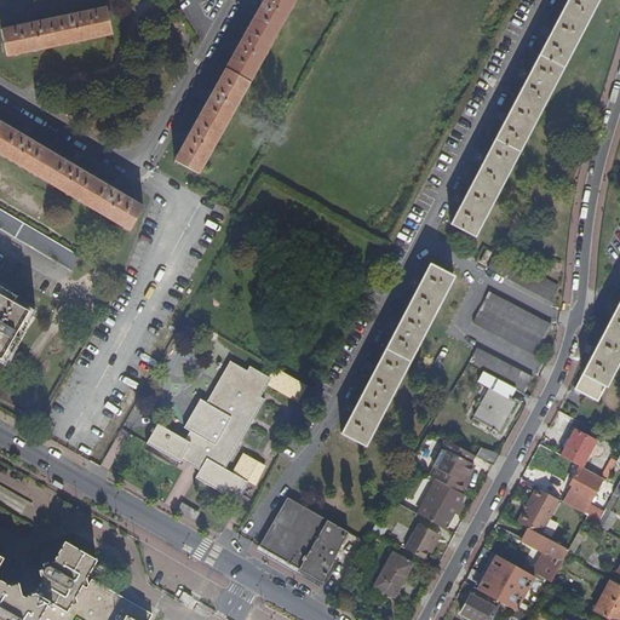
[(176,160),(188,167),(199,173),(294,0),(258,0),(257,0),(260,6),(262,6),(253,21),(247,32),(242,40),(241,39),(234,42),(236,47),(239,47),(214,90),(213,89),(206,92),(210,97),(211,98),(191,132),(190,131),(183,135),(185,139),(188,139),(176,160)]
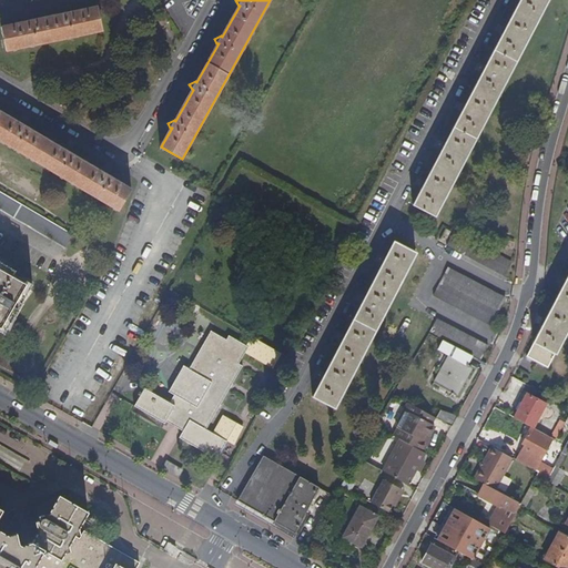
[(519,0),(413,204),(435,215),(546,0),(519,0)]
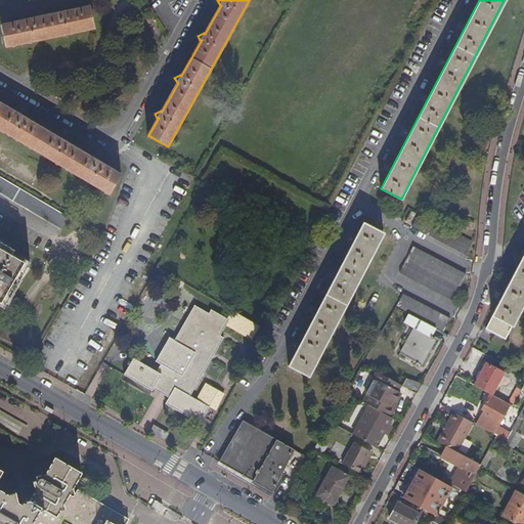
[(26,19),(26,20),(2,26),(7,47),(95,29),(91,6),(67,11),(67,10),(60,7),(58,13),(34,18),(33,17),(28,14),(26,19)]
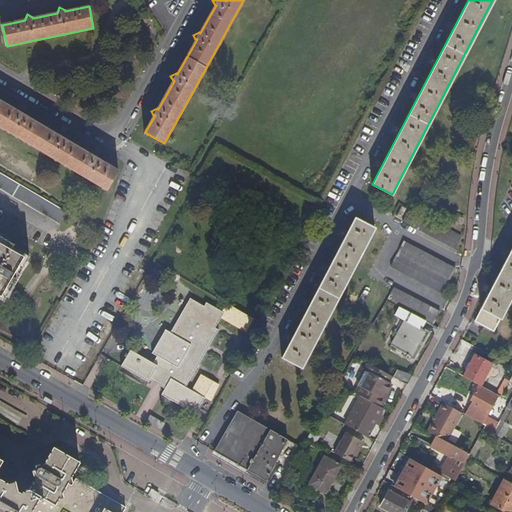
[(0,126),(108,190),(120,171),(102,160),(102,159),(100,153),(95,156),(68,140),(68,139),(66,133),(62,135),(61,136),(27,116),(28,115),(26,110),(21,112),(21,113),(0,100),(0,126)]
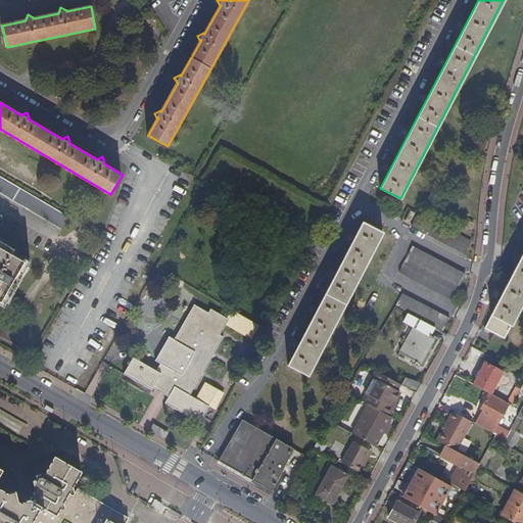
[(0,193),(60,229),(68,217),(0,176),(0,193)]
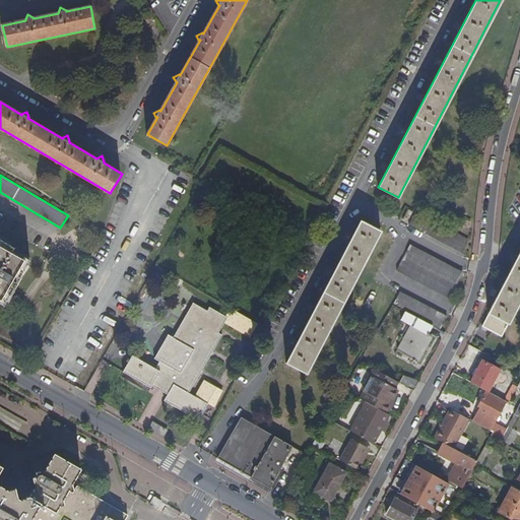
[(415,212),(409,224),(463,252),(469,240),(415,212)]
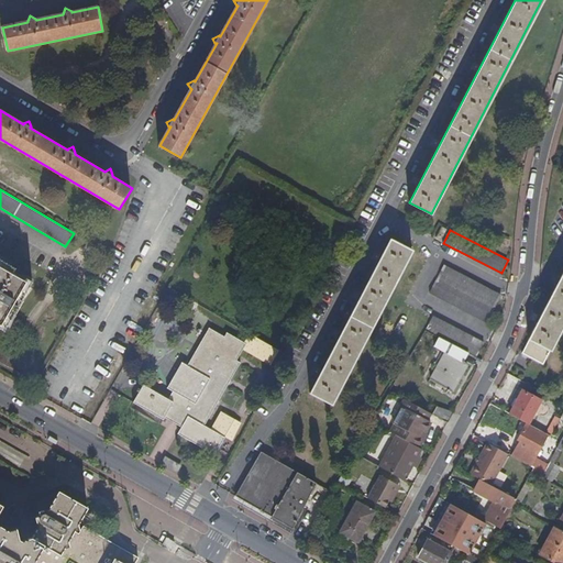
[(392,239),(310,394),(332,405),(412,251),(392,239)]
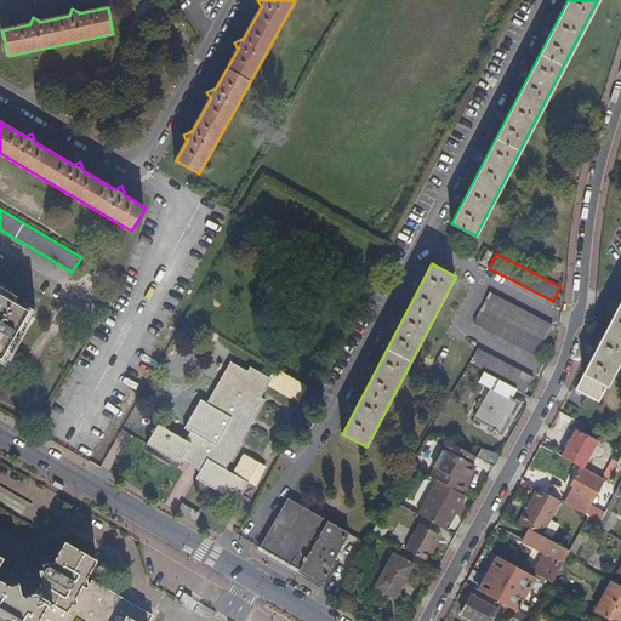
[(0,286),(0,363),(5,366),(24,332),(36,312),(34,309),(16,300),(18,296),(0,286)]
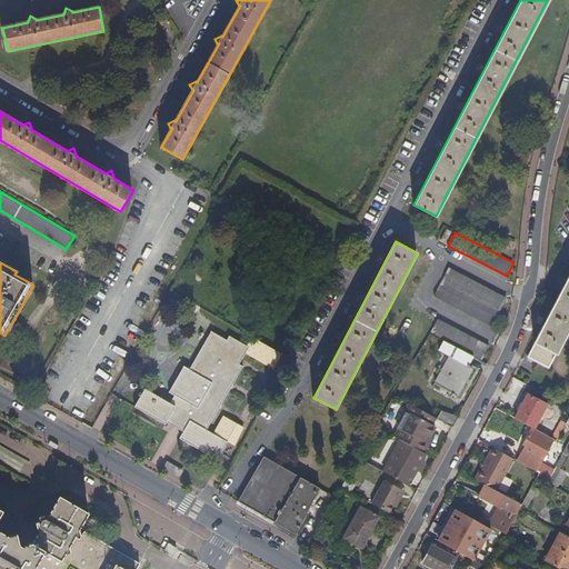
[(449,268),(435,296),(492,326),(507,298),(449,268)]
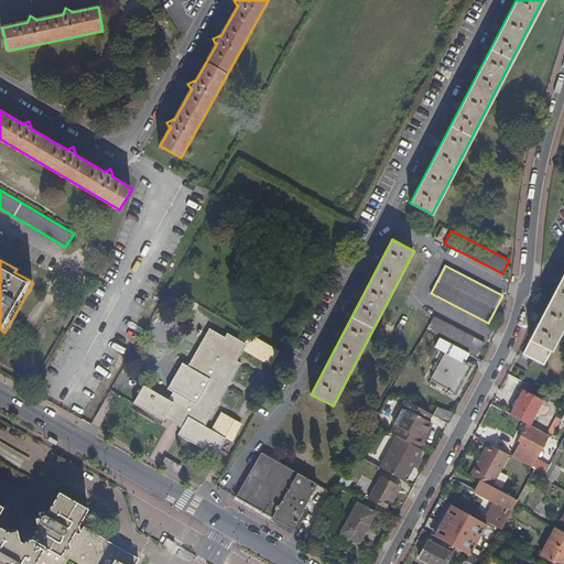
[(532,339),(524,353),(544,364),(551,350),(552,350),(563,327),(563,274),(531,338),(532,339)]
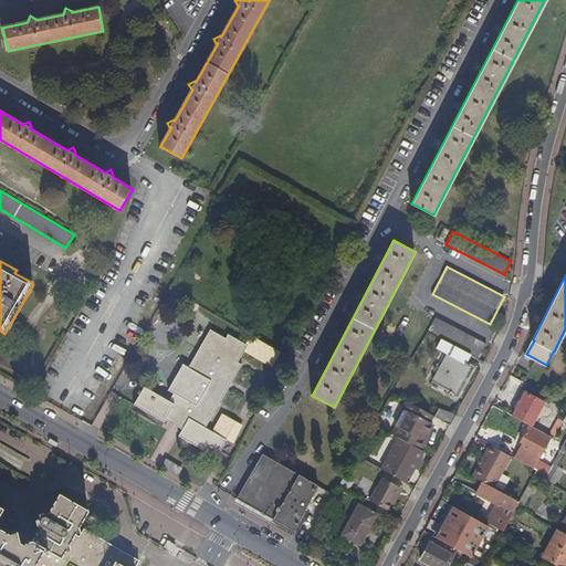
[(437,317),(430,331),(480,357),(488,344),(437,317)]
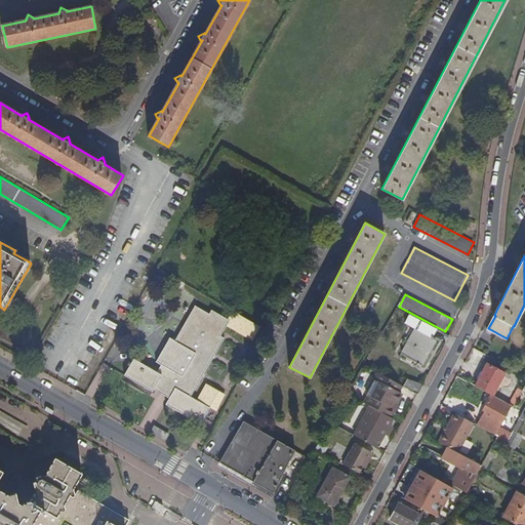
[(157,372),(155,371),(133,358),(132,359),(133,360),(124,376),(125,375),(147,389),(151,391),(151,392),(152,393),(154,388),(169,397),(165,405),(166,406),(167,405),(200,425),(199,426),(200,426),(211,408),(211,407),(216,411),(226,396),(207,386),(198,401),(191,397),(225,339),(226,339),(220,336),(230,322),(231,321),(211,310),(210,311),(211,311),(209,314),(195,306),(194,307),(195,308),(174,341),(171,338),(170,338),(156,362),(159,364),(161,365),(157,372)]
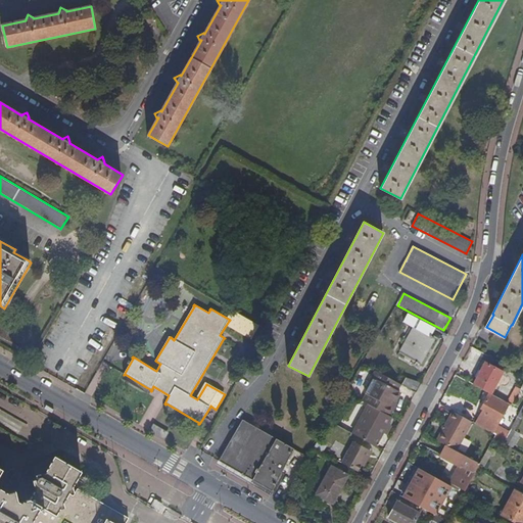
[(431,335),(436,328),(432,325),(413,316),(409,324),(416,328),(400,353),(421,365),(421,363),(420,363),(434,339),(435,339),(435,338),(431,335)]
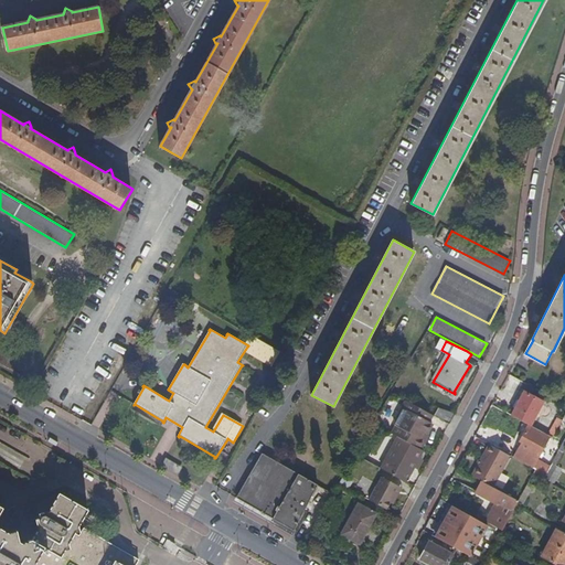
[(524,392),(512,415),(530,425),(531,426),(544,402),(524,392)]
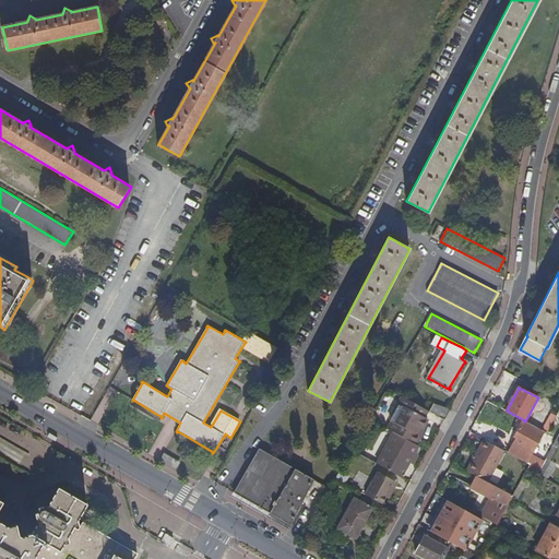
[(425,416),(428,411),(401,395),(388,419),(391,421),(387,428),(401,436),(416,443),(424,430),(423,429),(428,418),(425,416)]
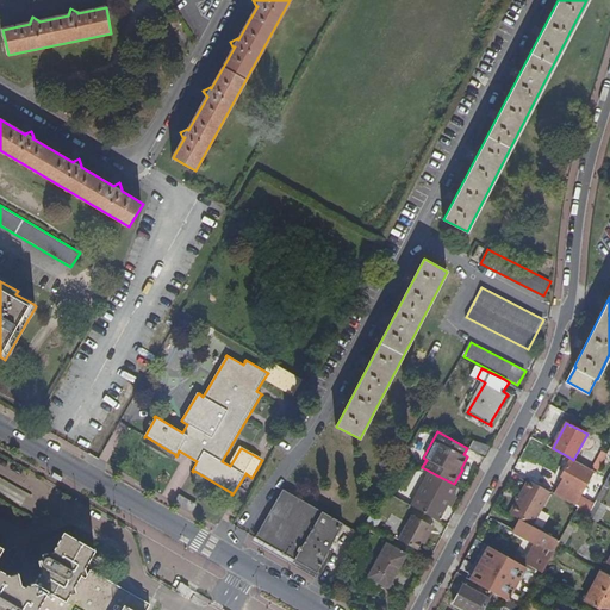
[(474,441),(470,449),(486,458),(491,448),(489,446),(474,441)]
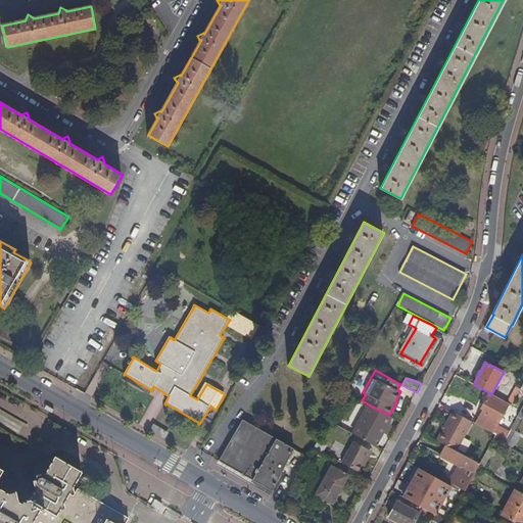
[(487,399),(486,398),(481,408),(483,409),(477,422),(476,424),(493,433),(510,405),(491,394),(490,393),(487,399)]
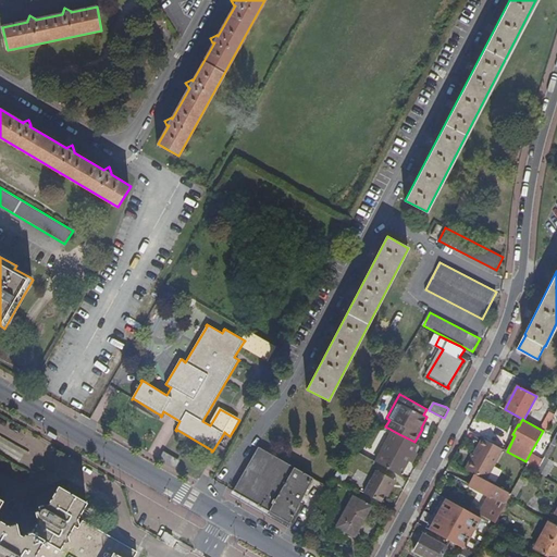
[(384,456),(380,463),(400,475),(409,460),(412,462),(418,454),(413,452),(418,444),(415,442),(399,434),(387,457),(384,456)]
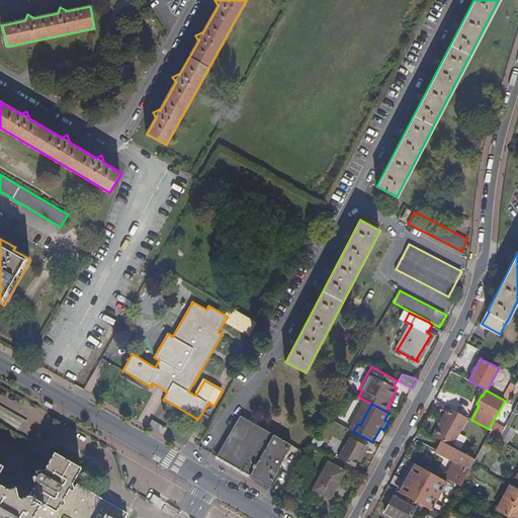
[(467,418),(448,407),(433,436),(442,441),(452,446),(467,418)]
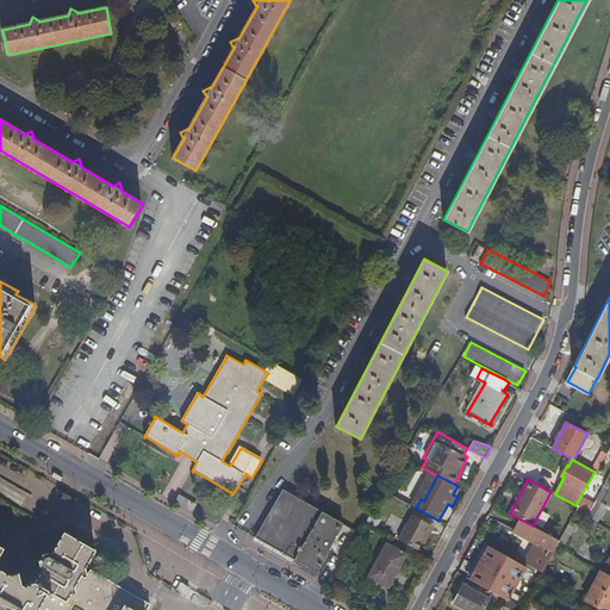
[(601,503),(609,487),(604,485),(596,500),(601,503)]
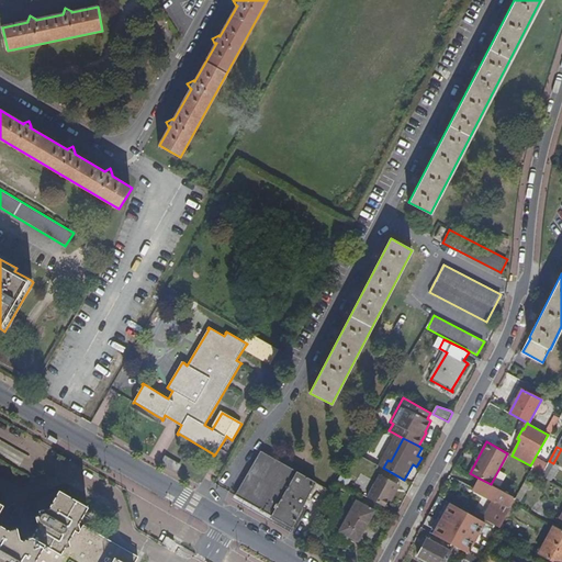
[(260,451),(236,494),(292,526),(316,482),(260,451)]
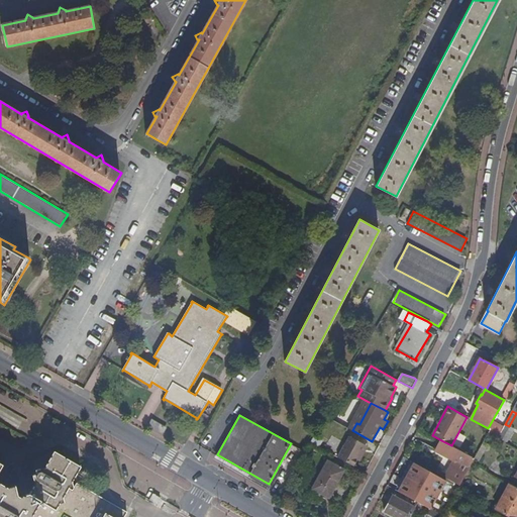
[(147,427),(163,433),(167,426),(151,419),(147,427)]
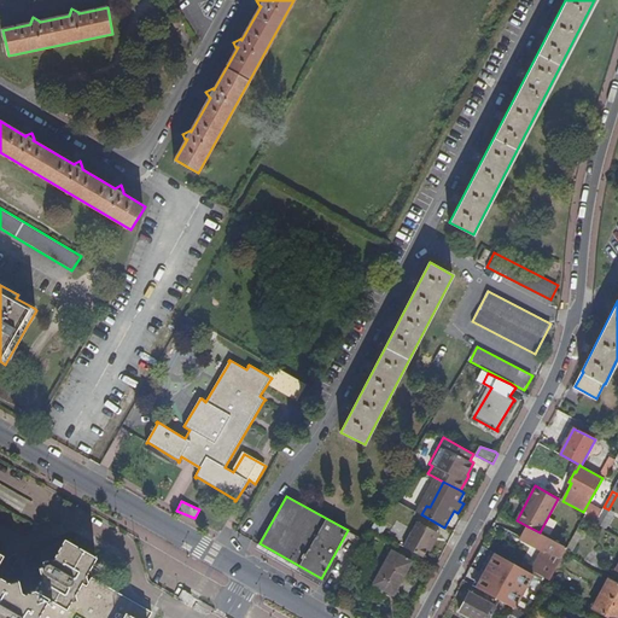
[(608,509),(604,507),(595,523),(605,529),(613,512),(608,509)]
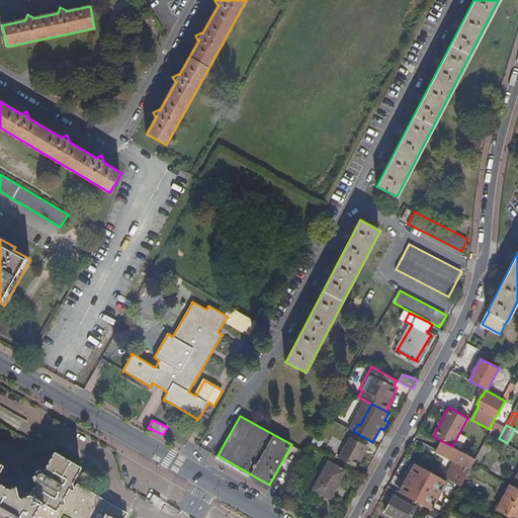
[(350,437),(339,458),(355,467),(367,446),(350,437)]
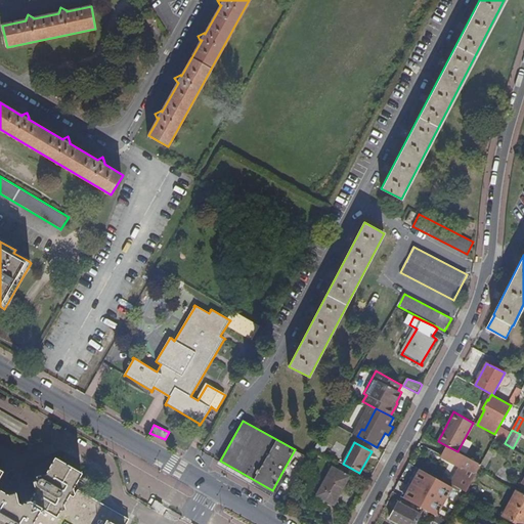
[(457,451),(447,446),(440,459),(460,469),(454,478),(439,469),(435,477),(452,487),(460,491),(462,488),(467,491),(481,465),(457,451)]
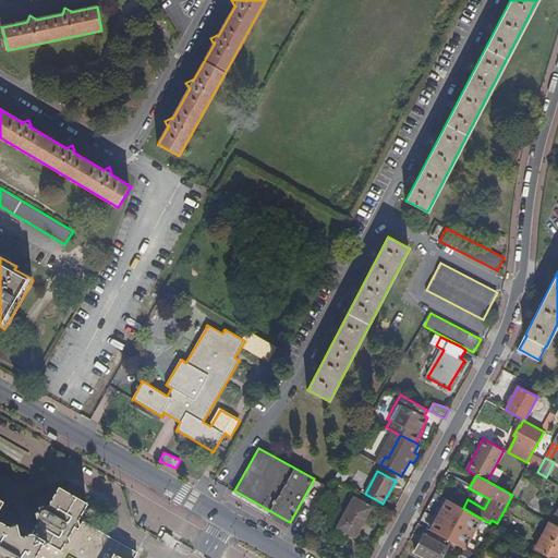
[(0,557),(134,557),(137,553),(83,521),(72,542),(68,540),(75,525),(73,524),(86,502),(58,486),(36,498),(39,511),(35,512),(38,522),(32,532),(20,536),(16,523),(8,526),(0,521),(0,502),(1,501),(0,500),(0,557)]
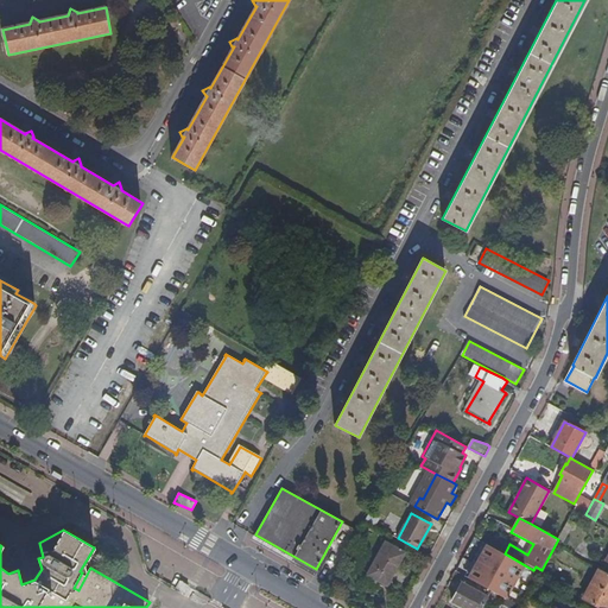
[(386,543),(368,575),(387,586),(405,553),(386,543)]
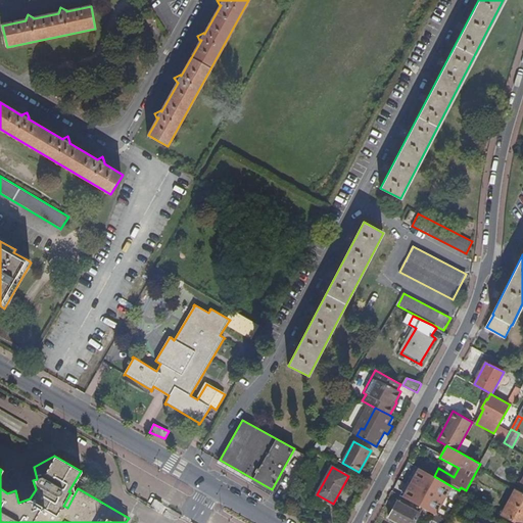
[(434,476),(419,468),(403,497),(436,515),(452,486),(434,476)]
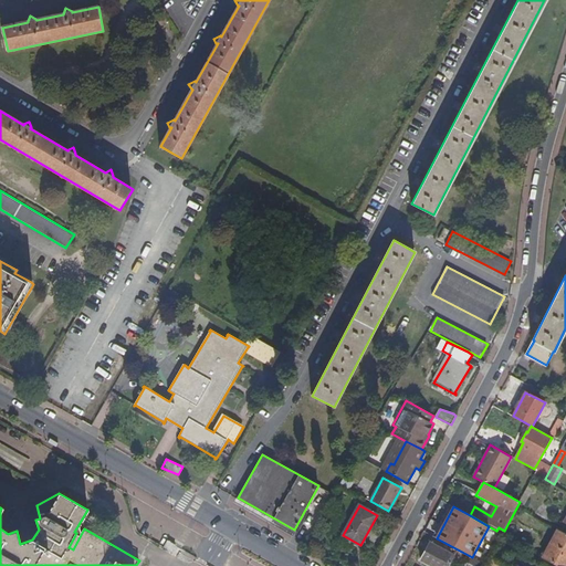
[(559,565),(565,565),(565,533),(558,530),(543,557),(559,565)]
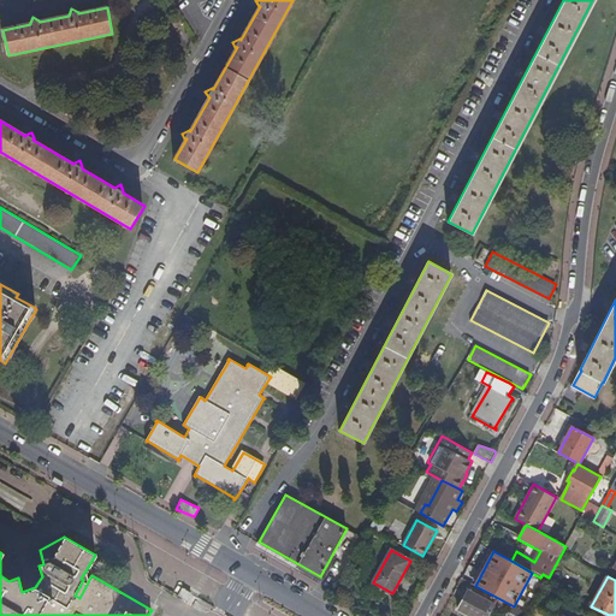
[(458,609),(471,615),(489,615),(495,605),(469,592),(458,609)]
